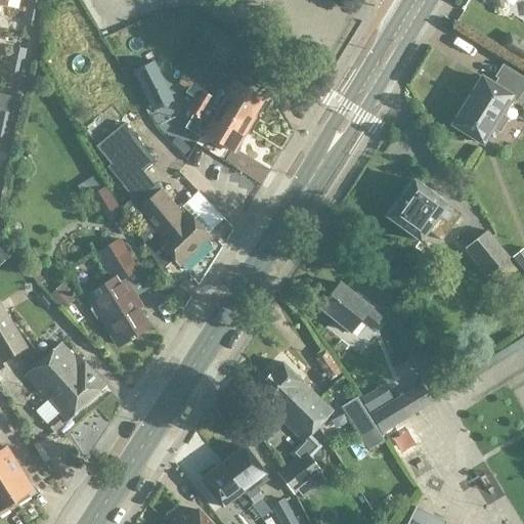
[(31,0),(29,0),(27,11),(38,13),(41,2),(31,0)]
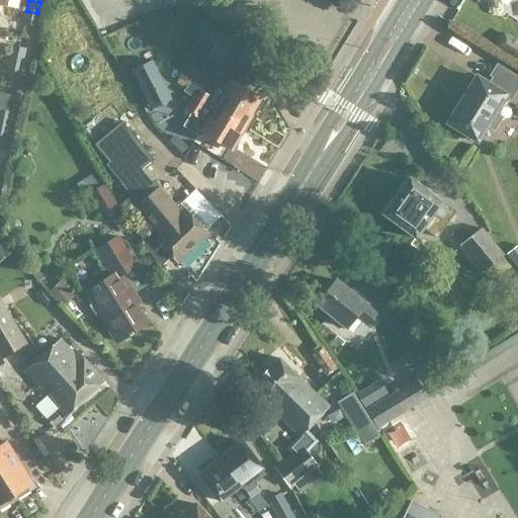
[(37,13),(26,11),(24,22),(35,24),(37,13)]
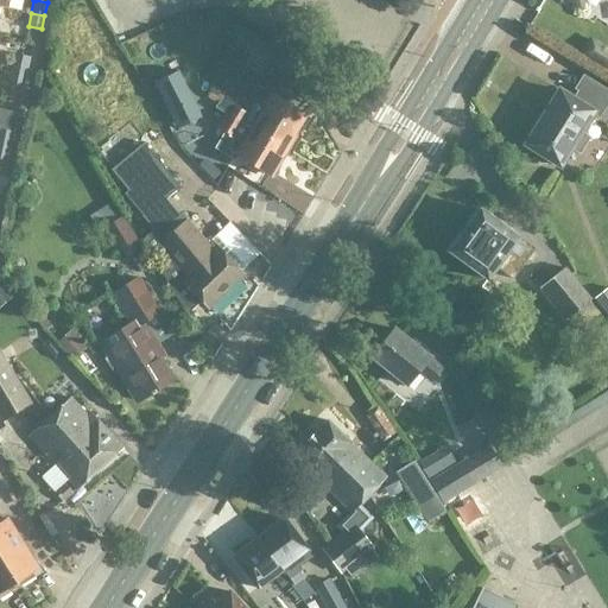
[(235,50),(246,32),(238,27),(226,43),(235,50)]
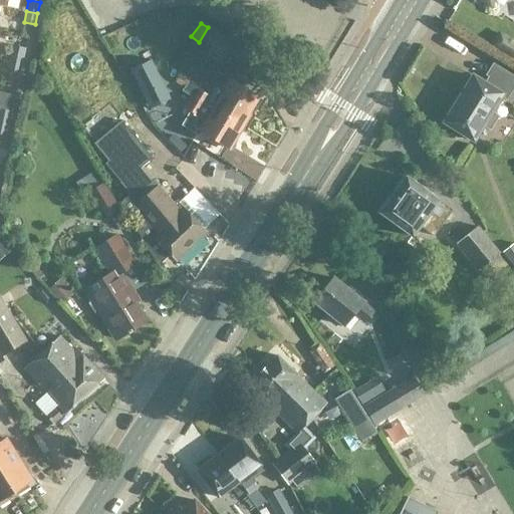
[(513,58),(513,42),(500,34),(493,46),(513,58)]
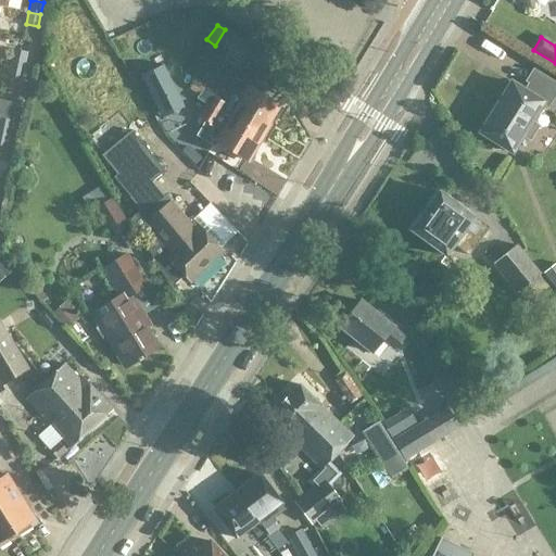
[(48,48),(38,46),(34,62),(43,65),(48,48)]
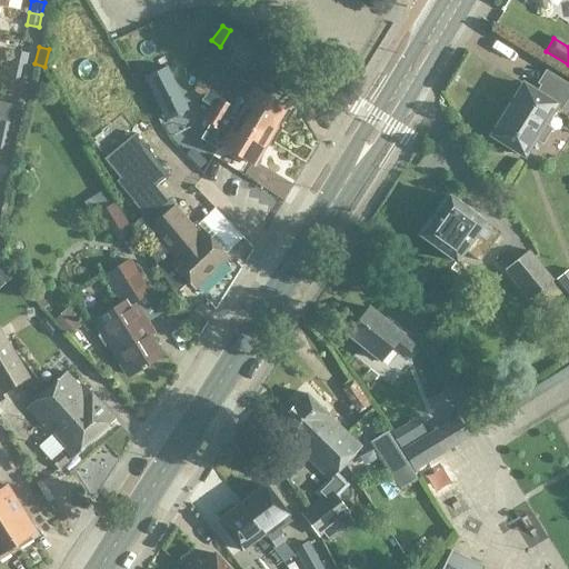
[(16,50),(12,62),(25,66),(28,52),(16,50)]
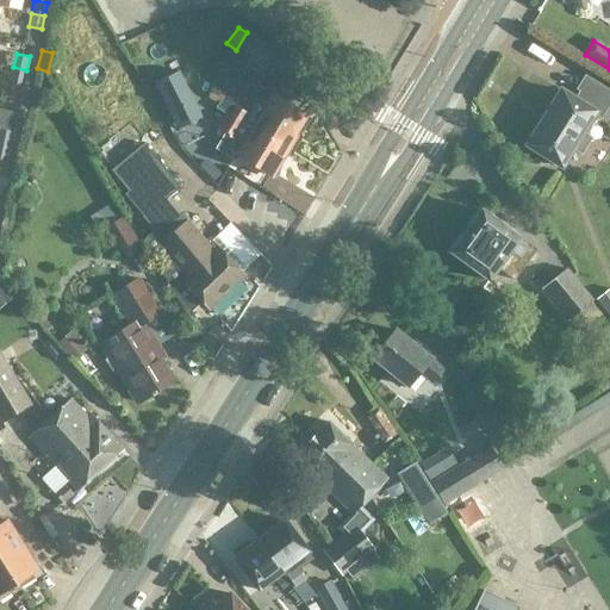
[(26,70),(13,67),(10,81),(24,85),(26,70)]
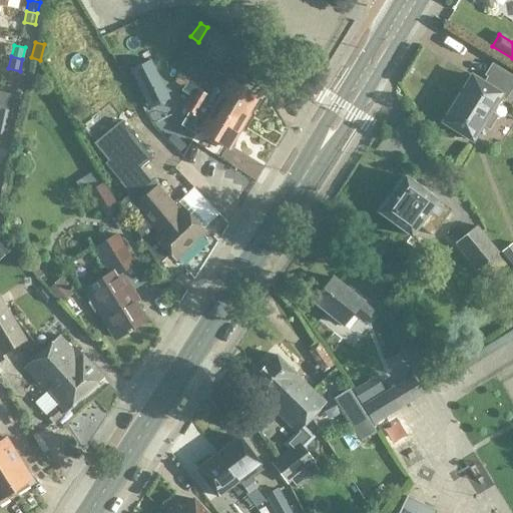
[(169,97),(150,60),(131,70),(149,107),(169,97)]
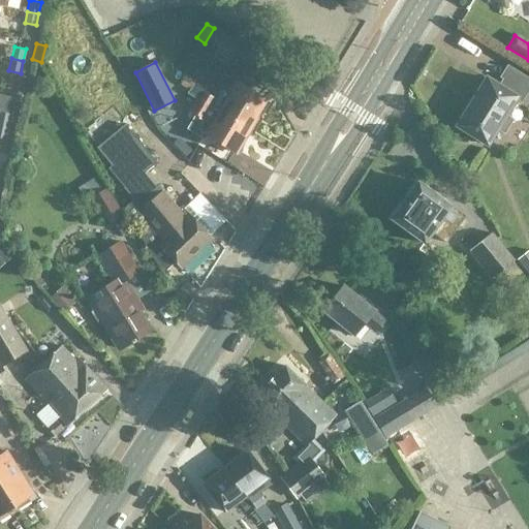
[(207,62),(187,95),(196,100),(195,101),(210,111),(212,107),(215,102),(210,99),(219,85),(226,73),(207,62)]
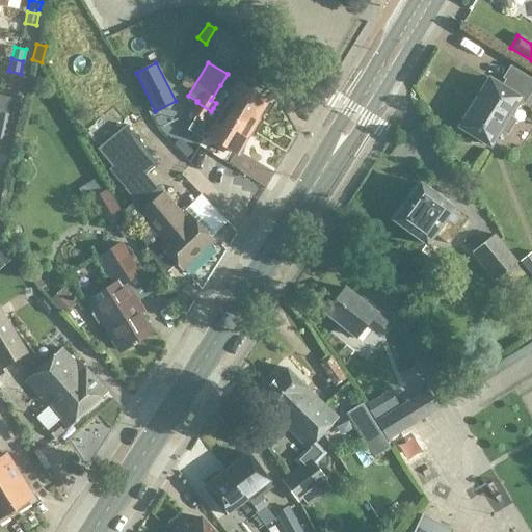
[(501,87),(489,79),(477,99),(479,101),(474,109),(472,108),(459,128),(490,147),(500,131),(507,135),(516,121),(509,116),(519,101),(524,104),(531,90),(531,79),(510,67),(503,79),(505,80),(501,87)]
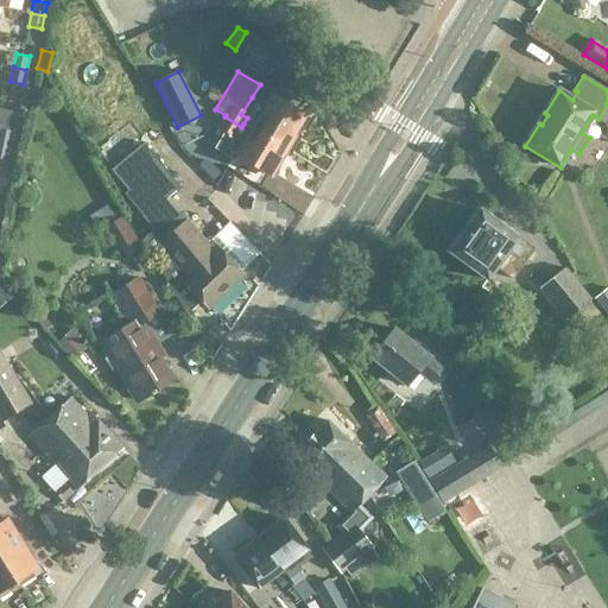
[(252,97),(241,114),(247,118),(244,124),(286,151),(287,149),(290,150),(296,138),(293,137),(305,116),(284,103),(286,101),(272,93),(271,95),(265,106),(252,97)]
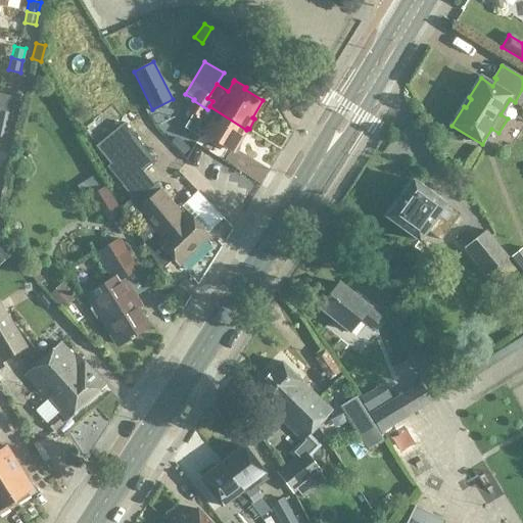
[(188,108),(187,109),(196,115),(201,119),(207,109),(193,100),(188,108)]
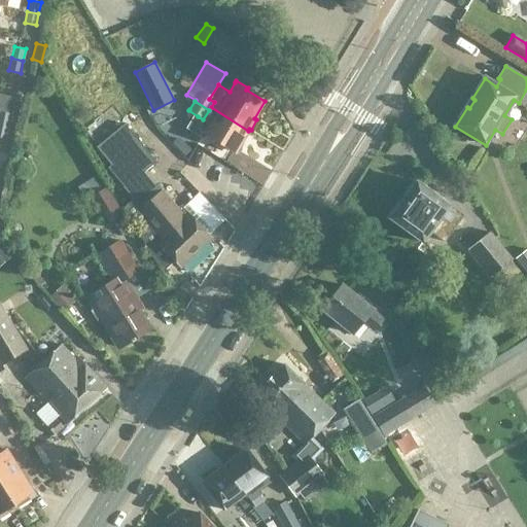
[(198,116),(189,130),(203,138),(205,135),(235,152),(236,150),(238,151),(244,141),(242,139),(248,131),(211,107),(209,110),(203,119),(198,116)]
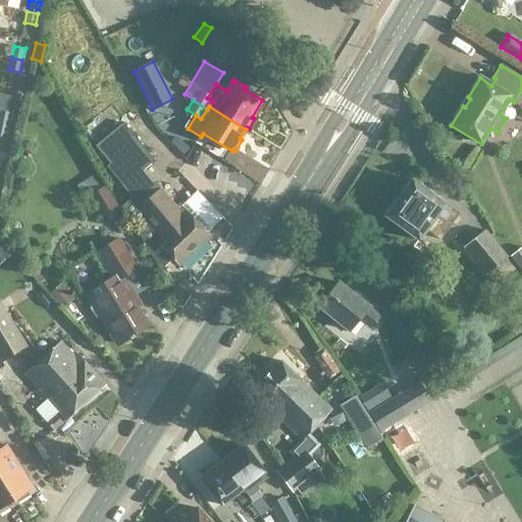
[(0,111),(0,124),(8,126),(11,114),(0,111)]
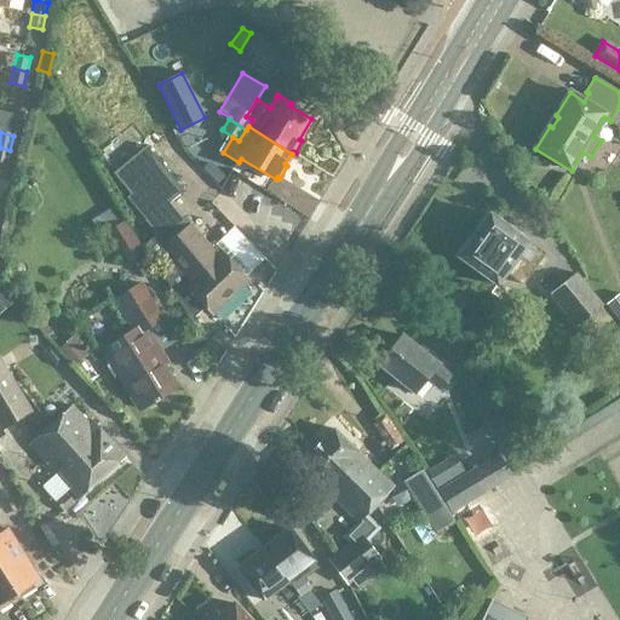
[(208,162),(220,149),(210,141),(199,154),(208,162)]
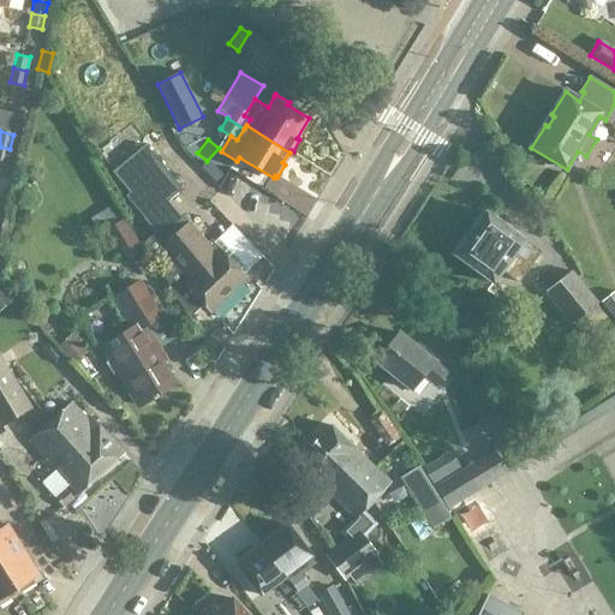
[(245,278),(220,250),(220,249),(210,238),(207,243),(183,214),(178,214),(167,201),(181,189),(145,143),(112,171),(129,191),(125,195),(155,232),(143,244),(187,318),(190,317),(184,309),(195,297),(210,312),(245,278)]
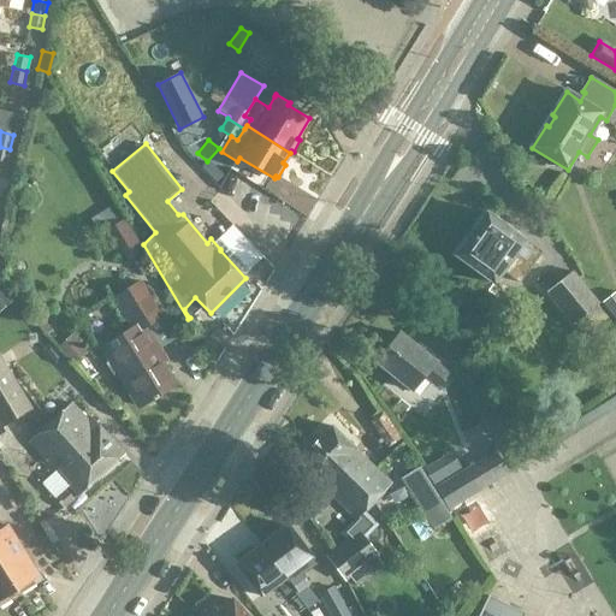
[(495,284),(504,271),(520,283),(542,254),(486,213),(455,255),(495,284)]
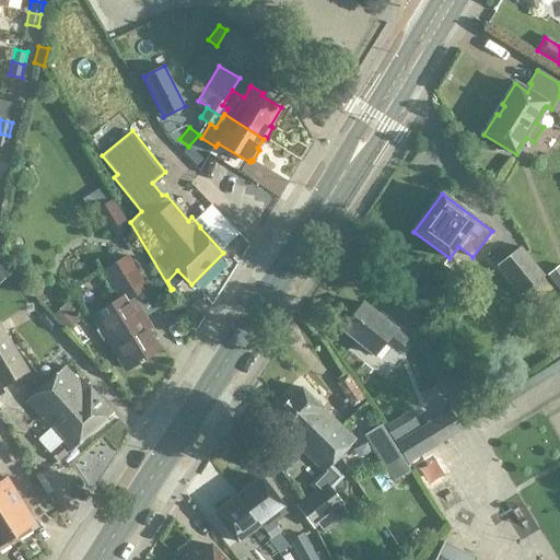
[(130,229),(113,200),(95,211),(113,240),(130,229)]
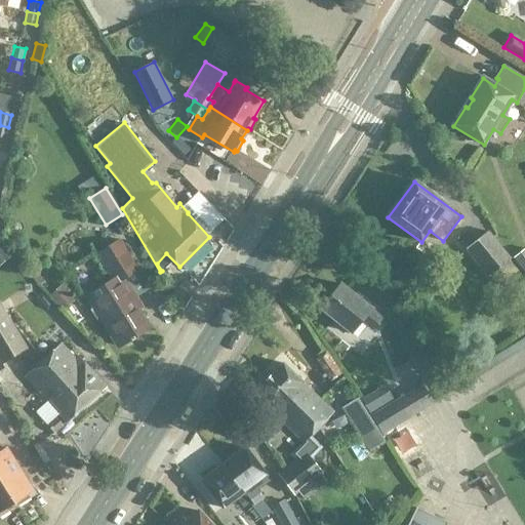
[(487,278),(489,276),(510,259),(488,232),(465,250),(487,278)]
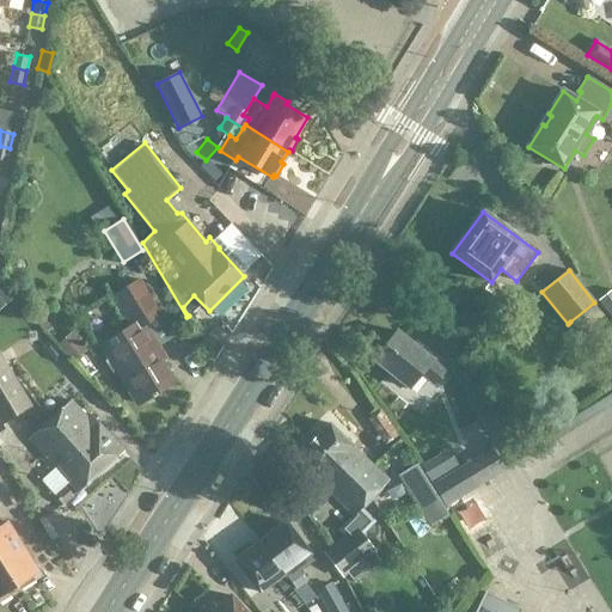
[(145,326),(160,316),(139,280),(114,295),(133,325),(102,346),(138,404),(152,396),(153,398),(157,395),(155,393),(173,383),(153,349),(158,347),(145,326)]
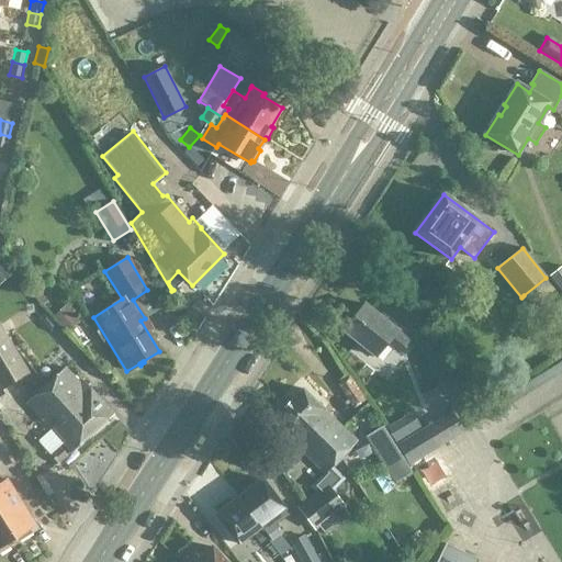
[(561,289),(561,267),(550,277),(561,290),(561,289)]
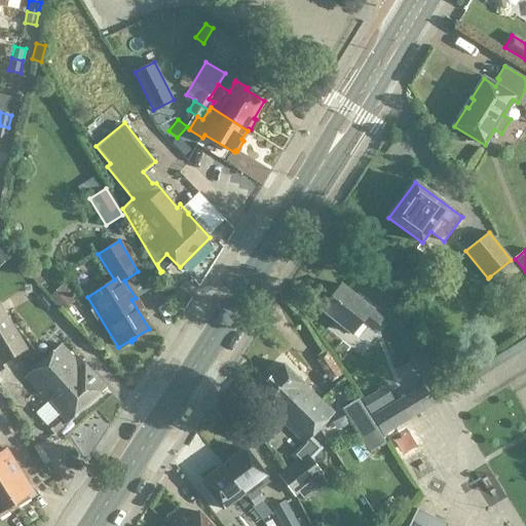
[(362,321),(372,329),(381,318),(371,310),(371,309),(341,285),(322,309),(350,333),(362,321)]
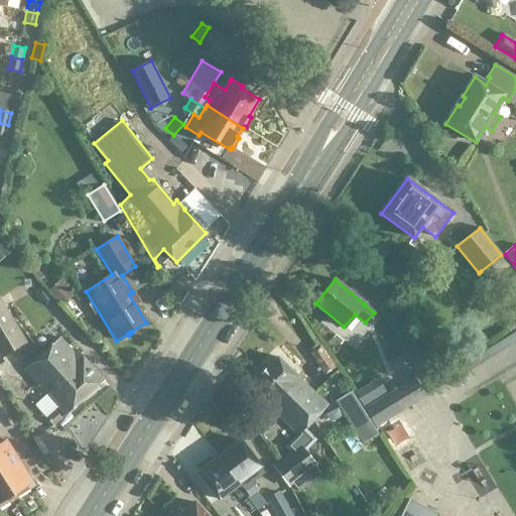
[(59,302),(71,292),(60,280),(49,290),(59,302)]
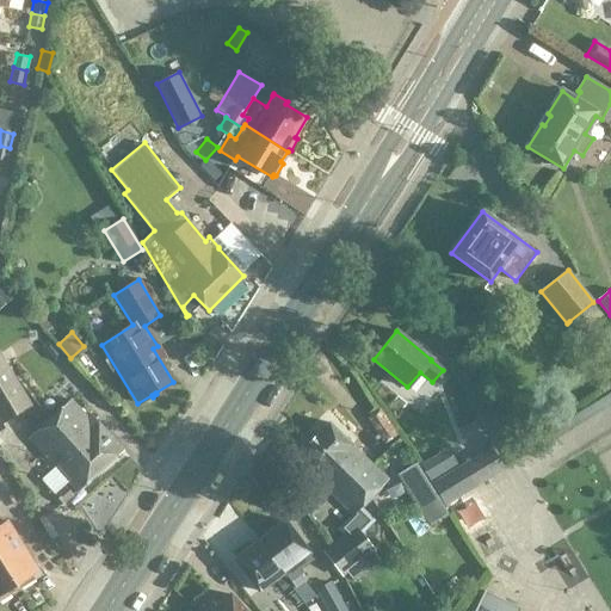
[(0,388),(14,380),(0,357),(0,388)]
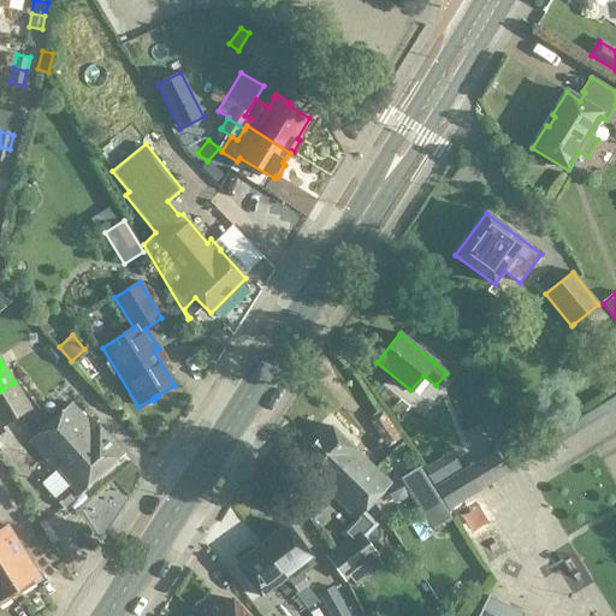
[(15,383),(0,391),(0,424),(3,428),(31,410),(15,383)]
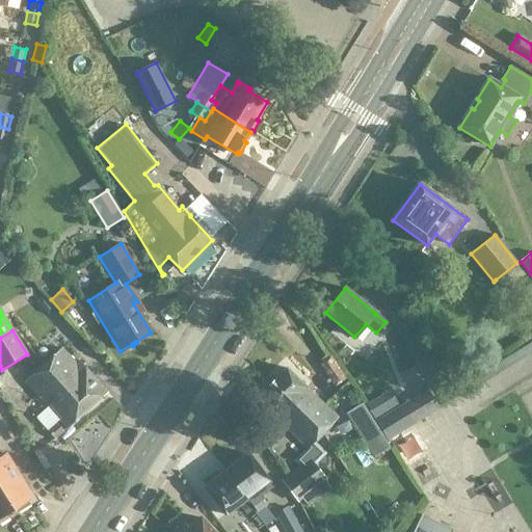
[(61,348),(44,366),(69,393),(76,386),(92,404),(107,392),(79,362),(76,365),(61,348)]
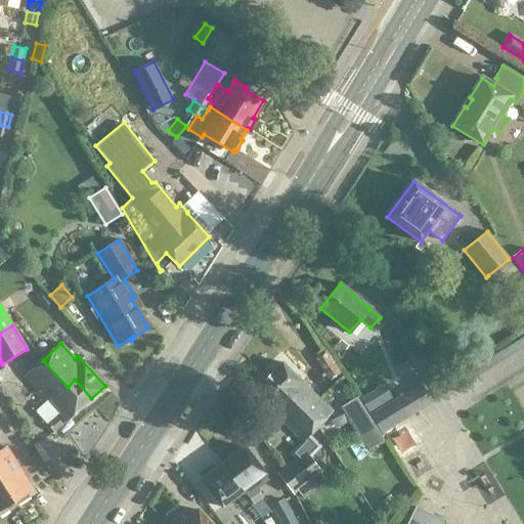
[(68,387),(43,360),(25,377),(66,422),(91,398),(75,380),(68,387)]
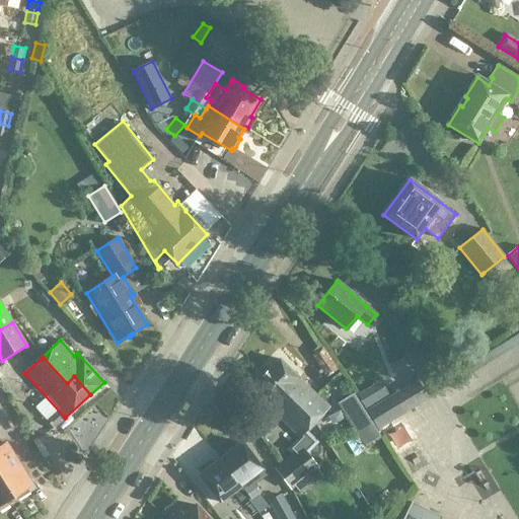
[(264,375),(314,424),(329,409),(299,379),(299,378),(279,359),(264,375)]
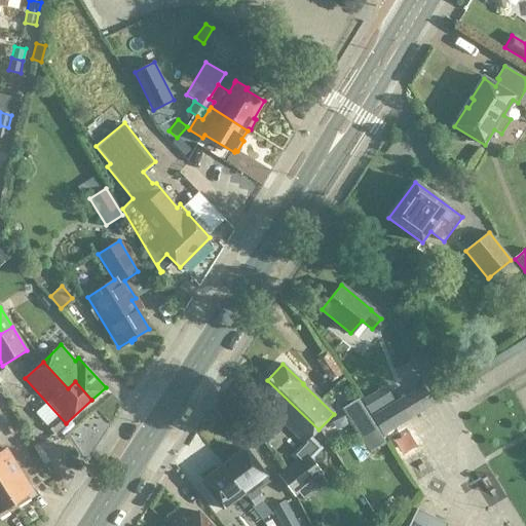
[(458,380),(463,388),(478,379),(474,372),(458,380)]
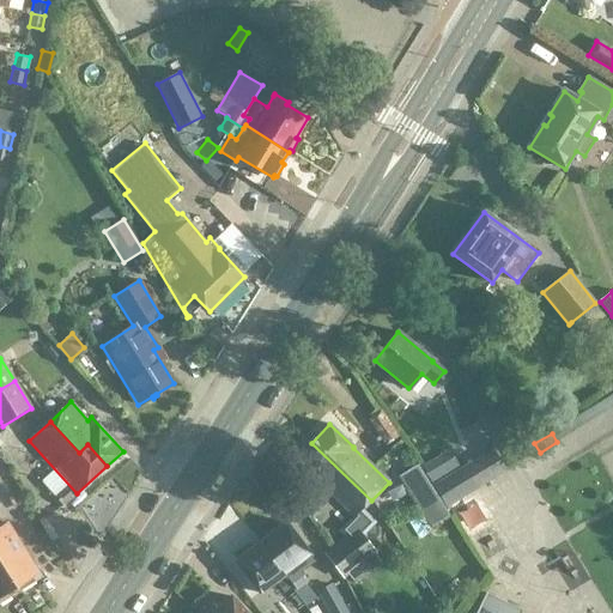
[(341,532),(347,539),(357,532),(362,538),(375,525),(362,511),(371,501),(311,443),(295,460),(354,519),(341,532)]
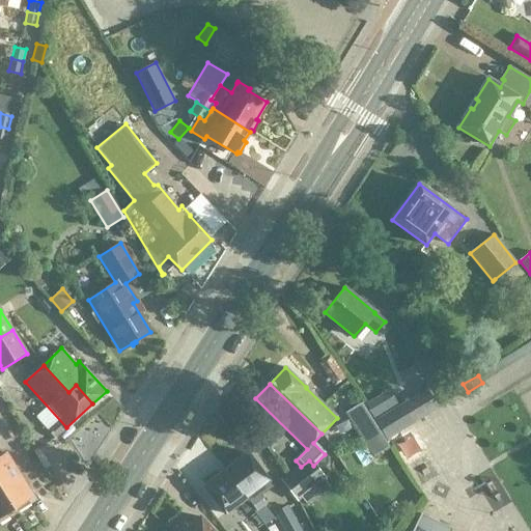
[(427,389),(401,406),(413,424),(439,408),(427,389)]
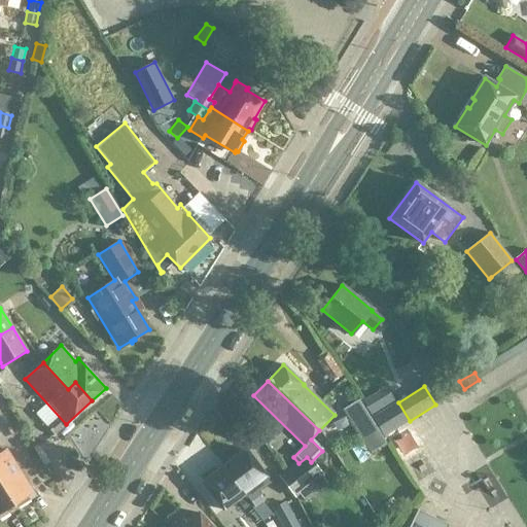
[(372,399),(364,405),(371,416),(379,411),(372,399)]
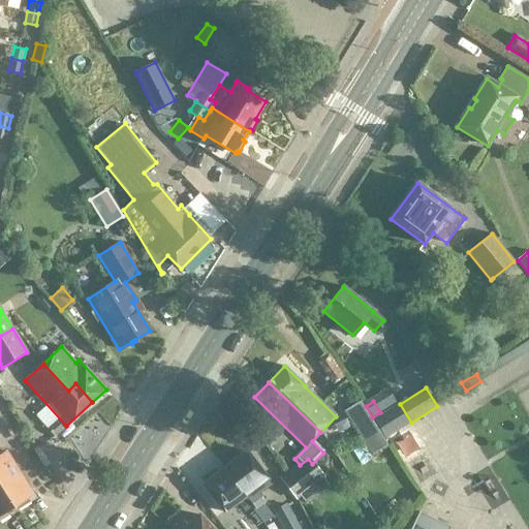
[(411,423),(400,404),(375,419),(386,438),(411,423)]
